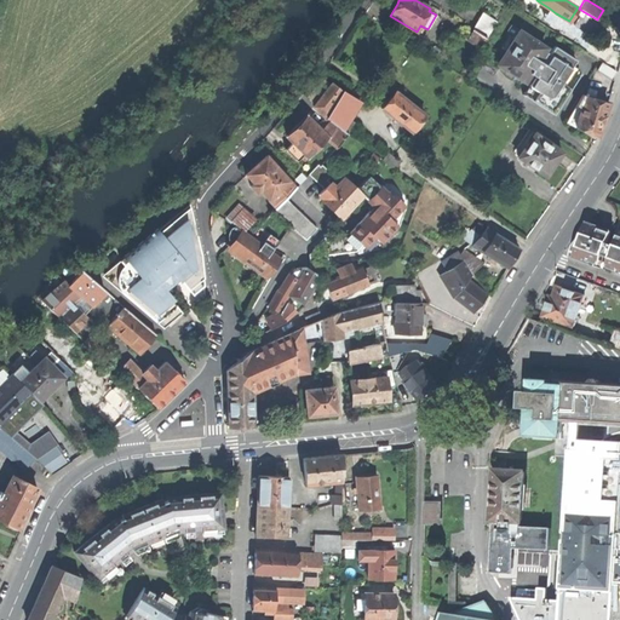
[(429,11),(436,15),(440,10),(431,5),(430,9),(429,11)]
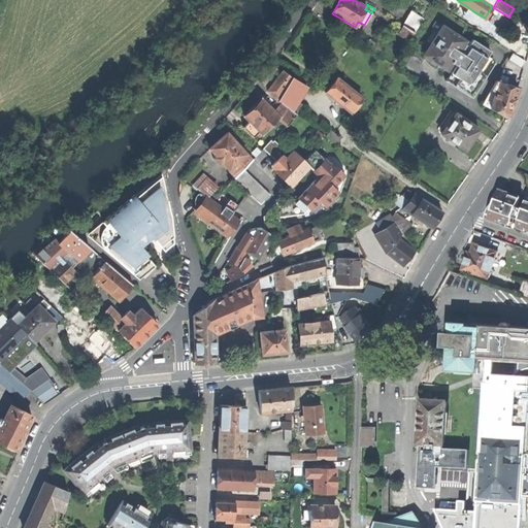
[(473,11),(468,7),(463,14),(469,19),(473,11)]
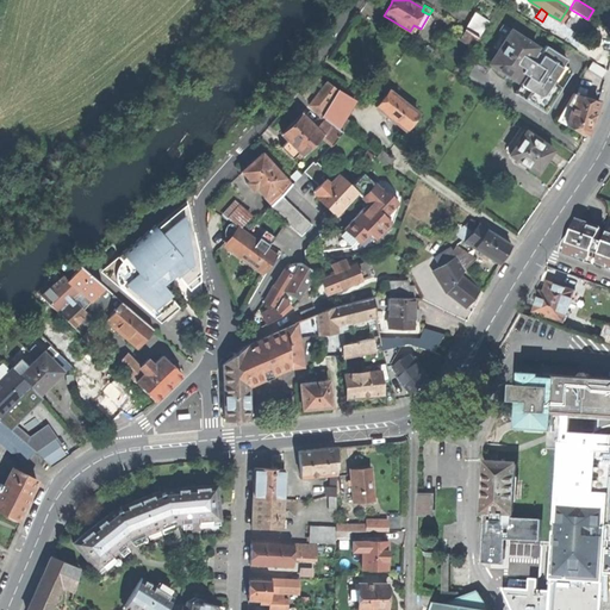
[(565,24),(582,36),(586,27),(591,22),(587,19),(573,11),(565,24)]
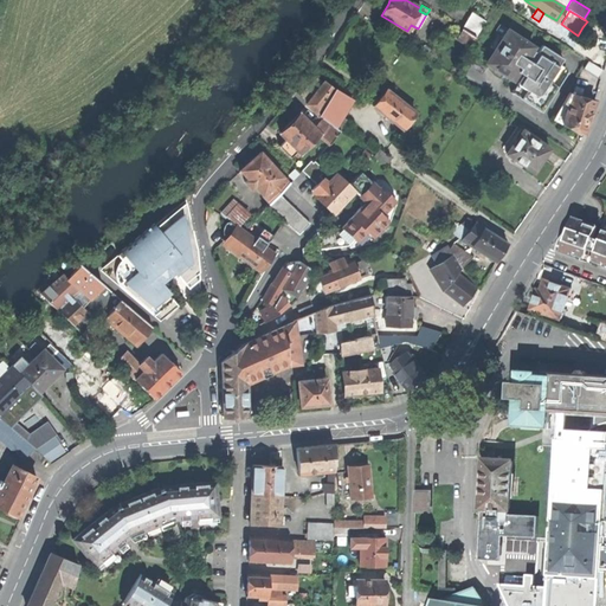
[(457,37),(471,46),(485,21),(472,13),(457,37)]
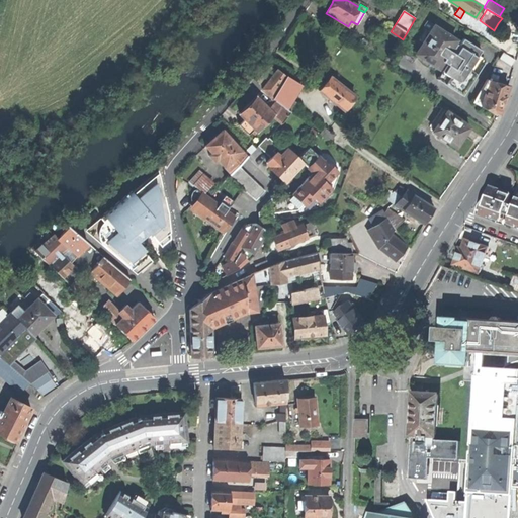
[(418,55),(436,67),(438,68),(439,67),(454,42),(456,40),(434,26),(416,54),(418,55)]
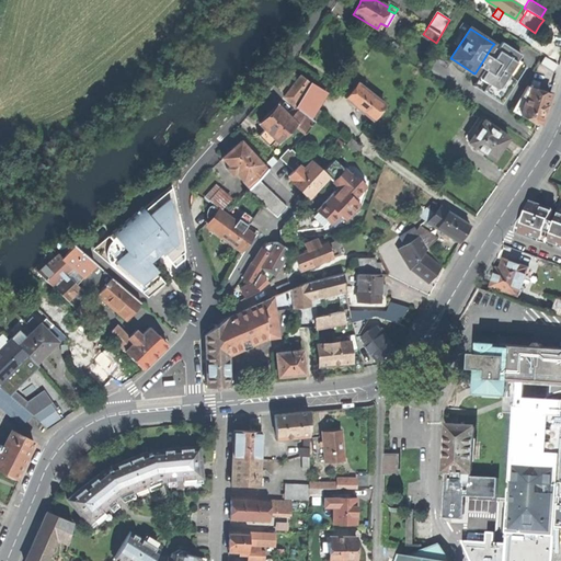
[(507,75),(518,59),(522,55),(502,42),(497,49),(492,46),(476,72),(480,76),(479,78),(488,83),(482,91),(501,103),(513,84),(516,80),(507,75)]
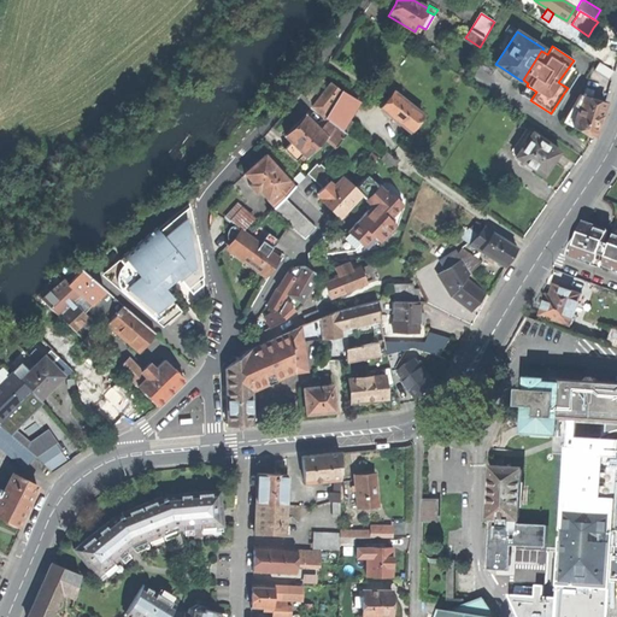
[(519,80),(498,65),(497,68),(518,82),(519,80)]
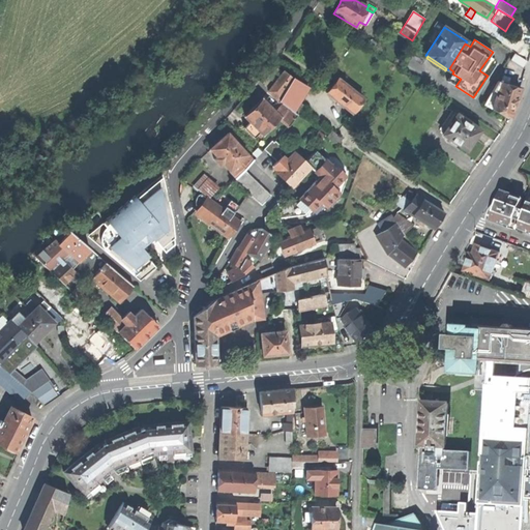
[(497,61),(490,56),(479,70),(488,76),(497,61)]
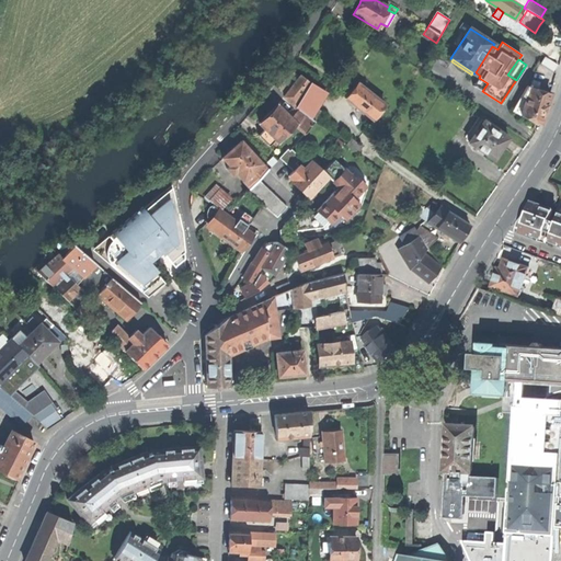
[(541,68),(554,73),(559,65),(545,59),(541,68)]
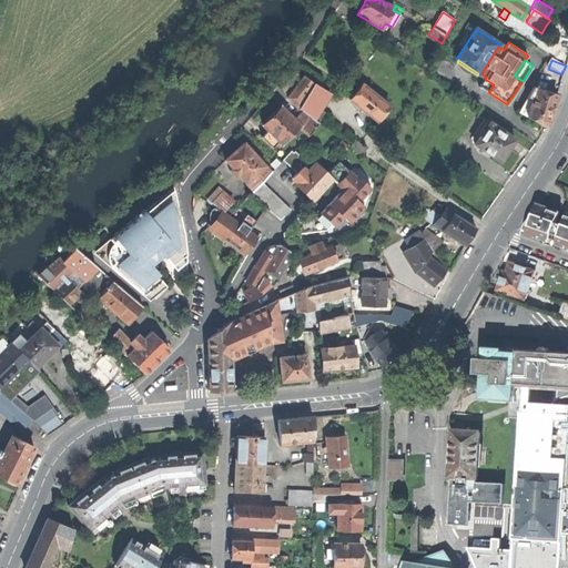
[(301,112),(293,120),(300,125),(298,127),(308,135),(320,123),(314,120),(331,93),(314,83),(305,77),(287,98),(301,112)]
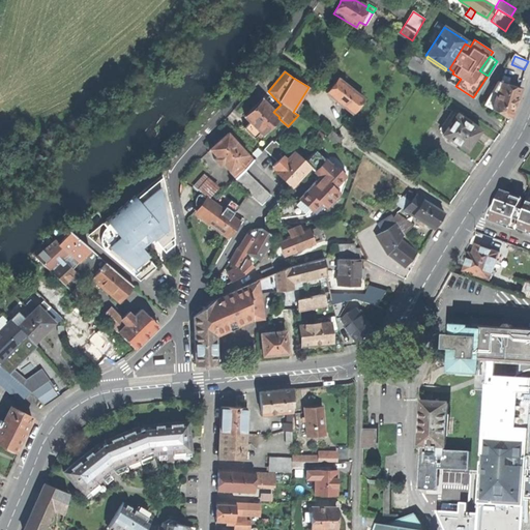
[(452,74),(447,81),(455,86),(461,79),(452,74)]
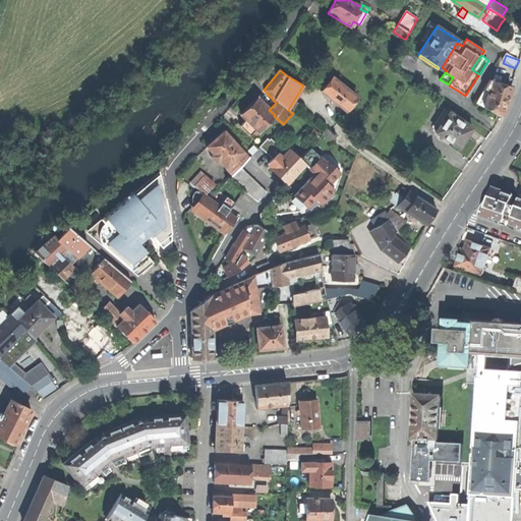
[(476,103),(502,117),(507,101),(511,85),(500,82),(501,78),(494,76),(493,80),(489,79),(476,103)]
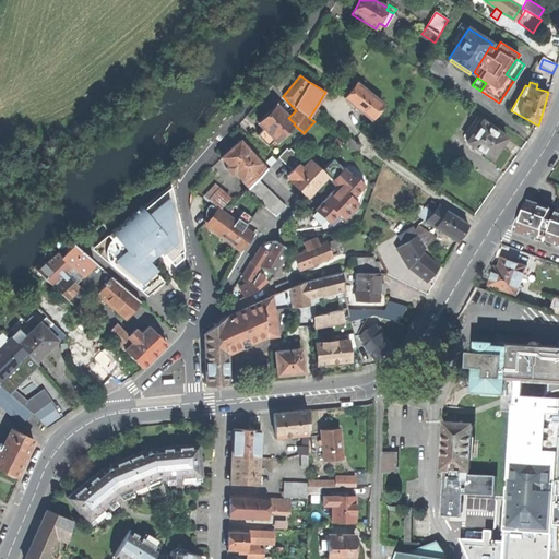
[(344,98),(371,119),(383,105),(356,83),(351,90),(344,98)]
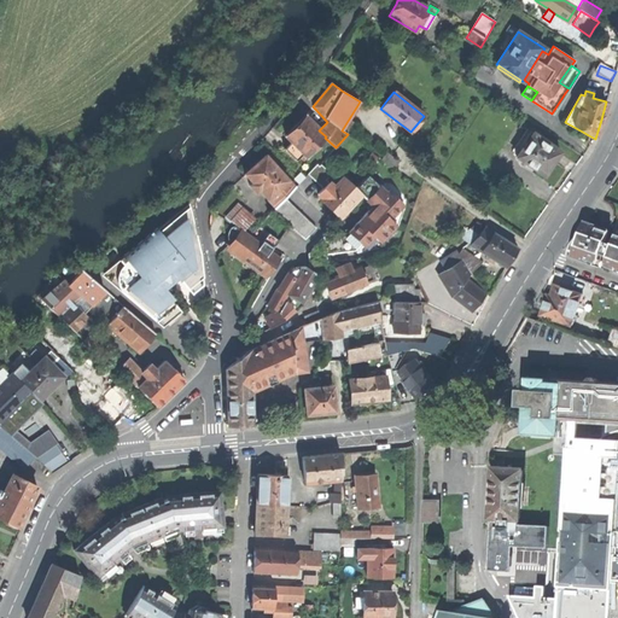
[(304,153),(307,157),(325,138),(326,136),(319,130),(304,116),(296,126),(285,135),(292,143),(304,153)]
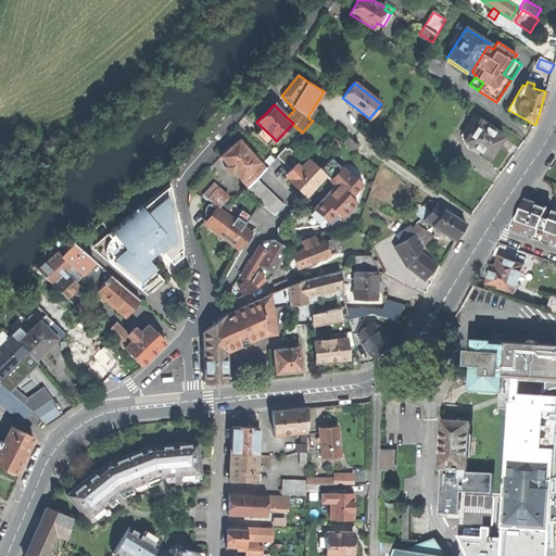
[(468,136),(479,119),(474,116),(463,133),(468,136)]
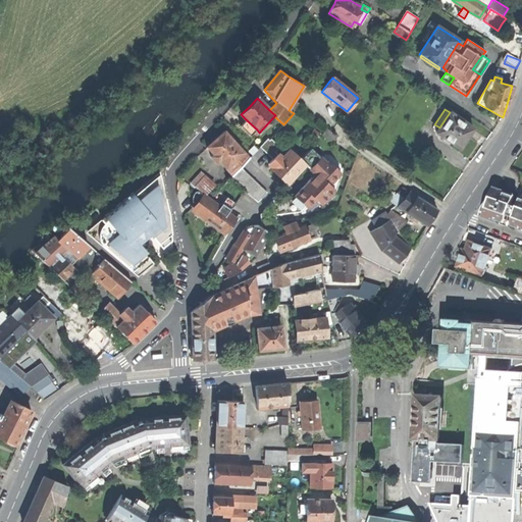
[(450,112),(439,127),(435,133),(459,149),(466,138),(473,128),(450,112)]
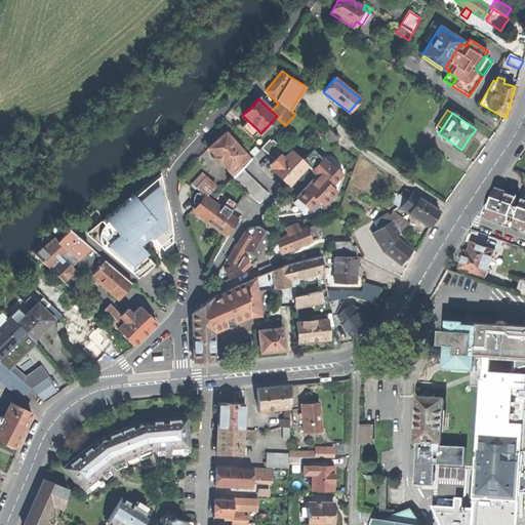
[(255,133),(258,130),(248,121),(242,126),(252,136),(255,133)]
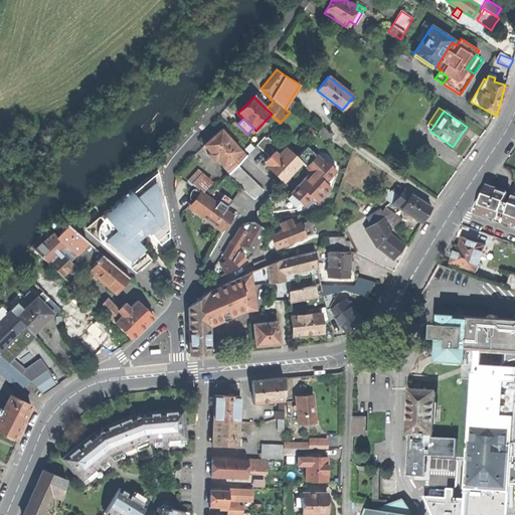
[(318,133),(329,140),(333,135),(322,127),(318,133)]
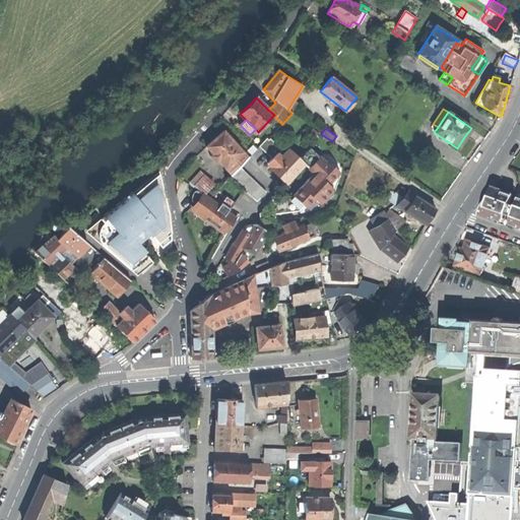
[(224,168),(242,152),(223,131),(215,138),(206,146),(212,154),(210,156),(215,163),(218,160),(224,168)]
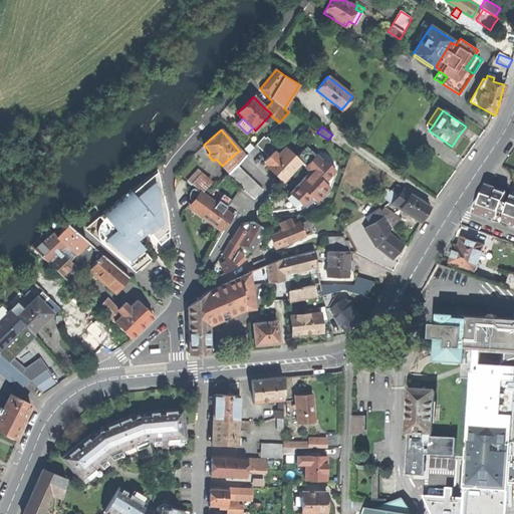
[(255,145),(266,155),(271,150),(275,145),(267,137),(265,138),(263,137),(255,145)]
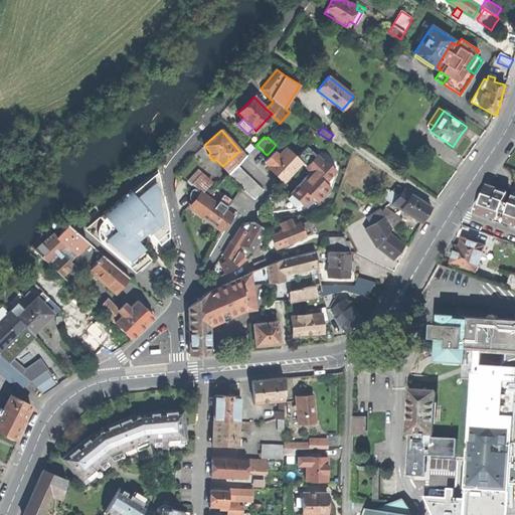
[(272,212),(297,208),(301,202),(304,205),(312,197),(318,201),(330,187),(325,182),(336,170),(323,158),(322,160),(306,146),(296,157),(300,161),(310,170),(289,191),(270,196),(260,207),(262,213),(258,213),(258,221),(268,220),(273,219),(272,212)]
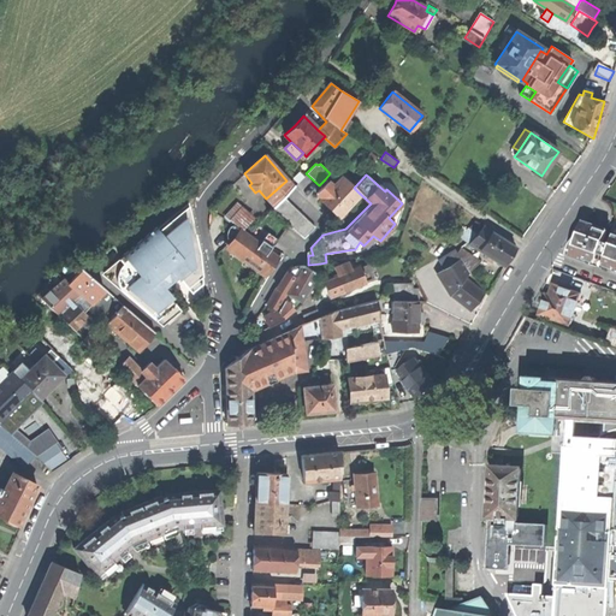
[(342,177),(333,185),(351,201),(359,193),(354,188),(342,177)]
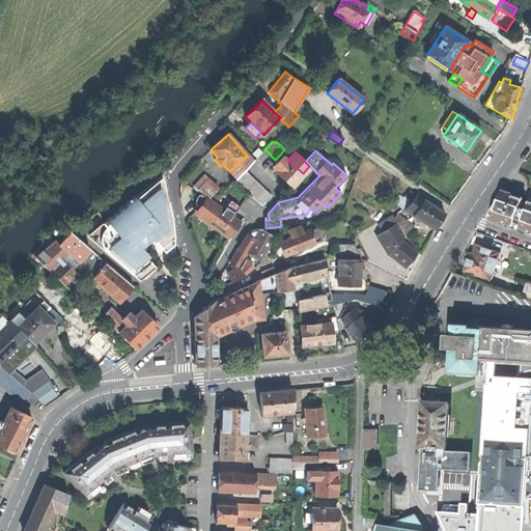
[(247,156),(229,171),(234,176),(252,161),(247,156)]
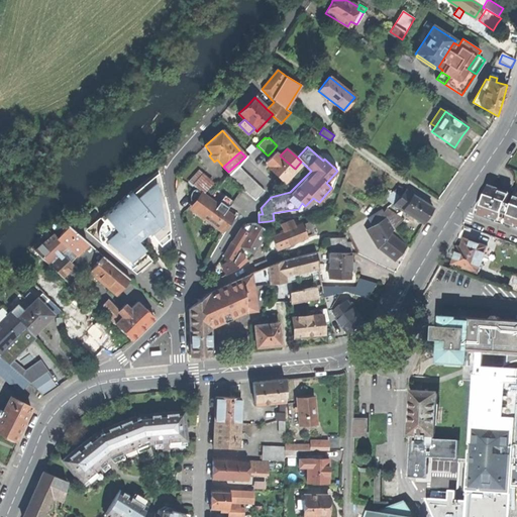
[(270,167),(279,157),(275,152),(270,158),(266,163),(270,167)]
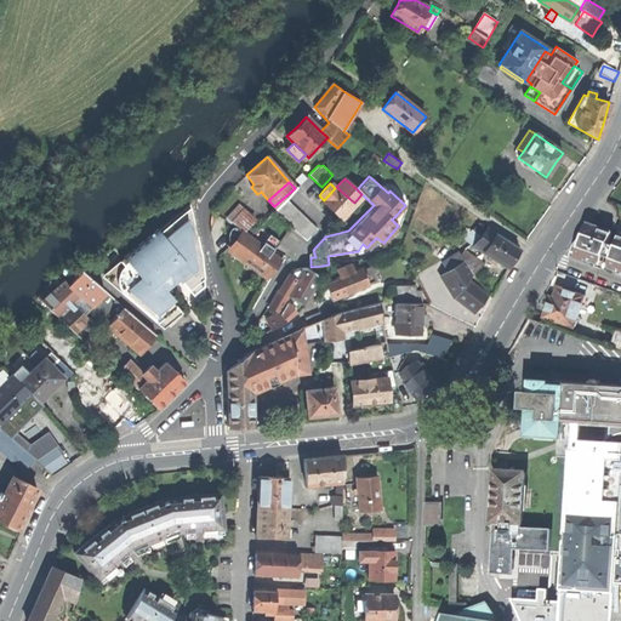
[(336,187),(335,188),(324,200),(322,201),(329,209),(340,218),(354,203),(336,187)]
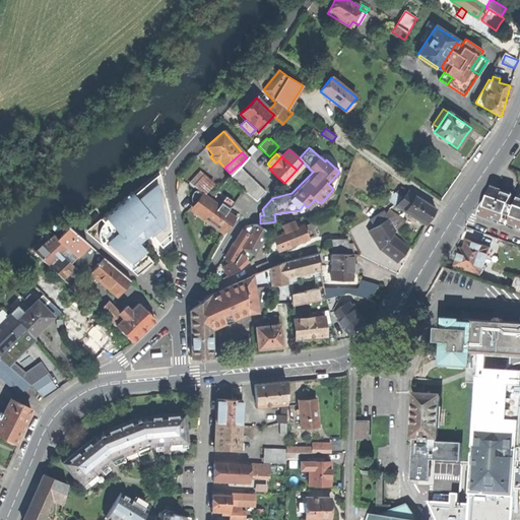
[(231,177),(256,201),(265,191),(240,167),(231,177)]
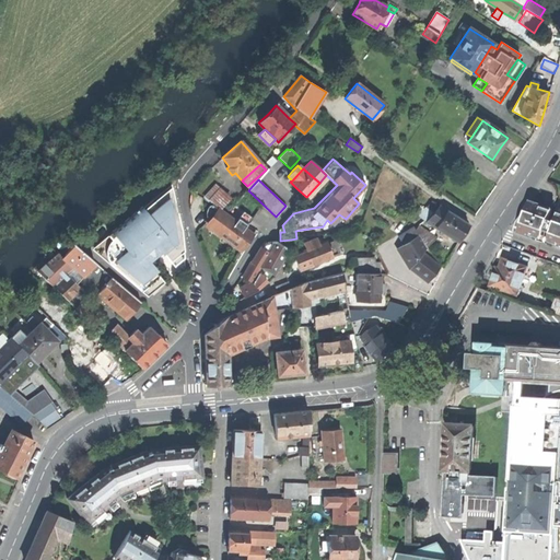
[(171,184),(140,209),(144,214),(164,198),(176,212),(171,184)]
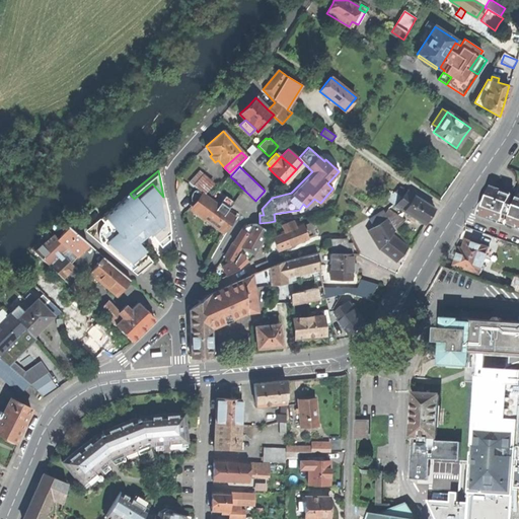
[(196,188),(206,194),(214,182),(204,175),(196,188)]
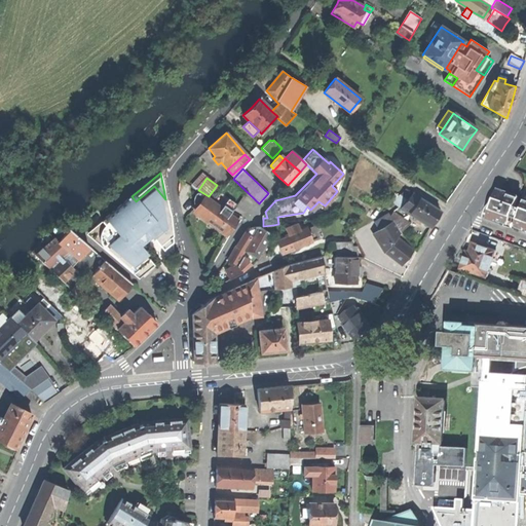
[(137,246),(145,238),(150,234),(163,251),(173,243),(170,216),(165,199),(154,186),(136,201),(132,196),(94,228),(86,234),(139,278),(143,275),(154,266),(137,246)]
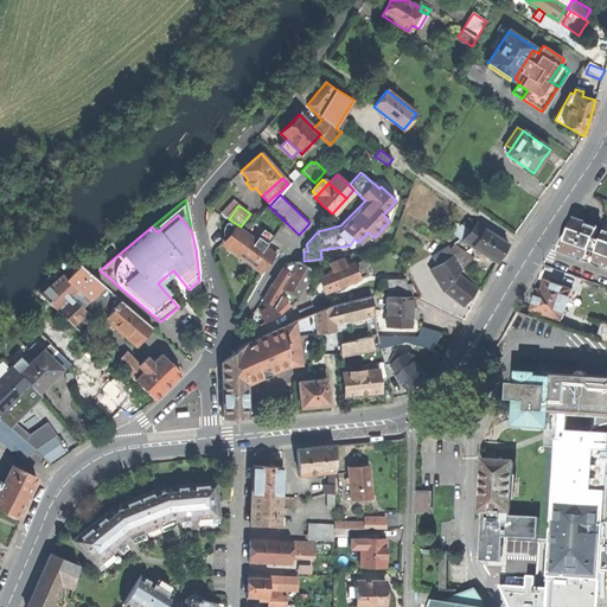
[(454,235),(460,240),(474,223),(468,218),(454,235)]
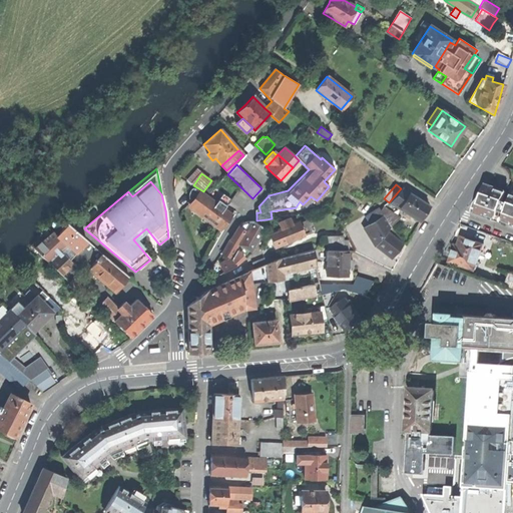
[(474,204),(472,212),(497,221),(512,226),(512,194),(486,185),(480,199),(478,198),(474,204)]
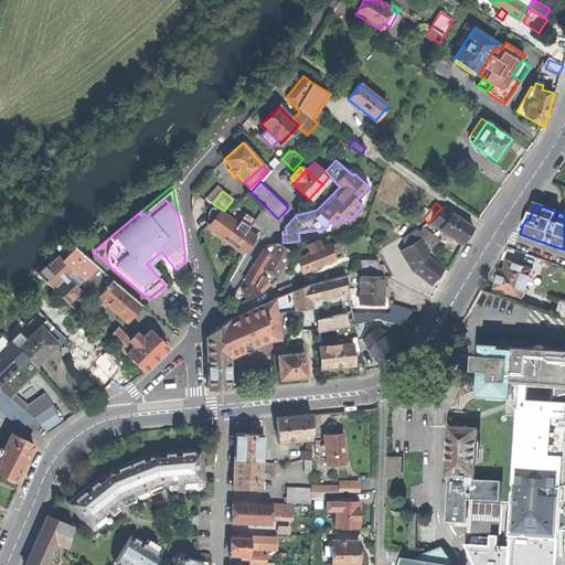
[(208,225),(216,233),(228,217),(213,206),(211,210),(209,214),(209,217),(210,222),(208,225)]
